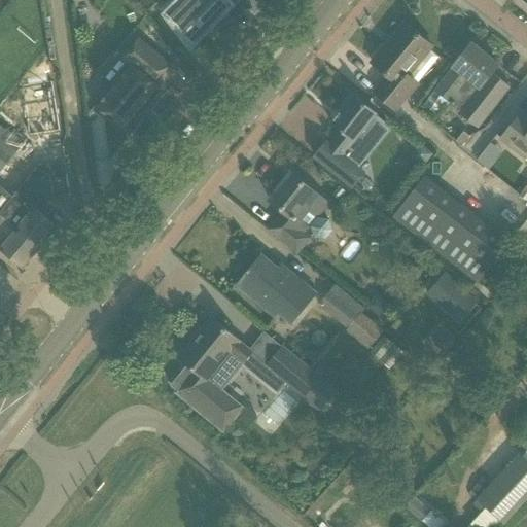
[(182,0),(165,19),(173,28),(190,51),(205,37),(202,34),(219,18),(232,5),(225,0),(182,0)]
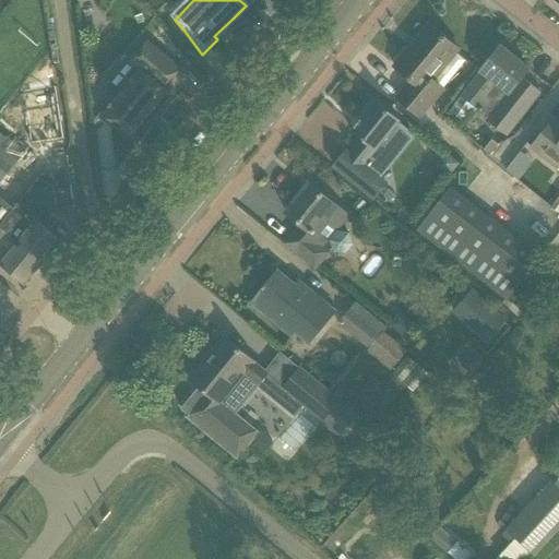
[(429,26),(395,68),(413,82),(399,99),(419,117),(442,87),(435,81),(458,54),(455,52),(458,50),(429,26)]
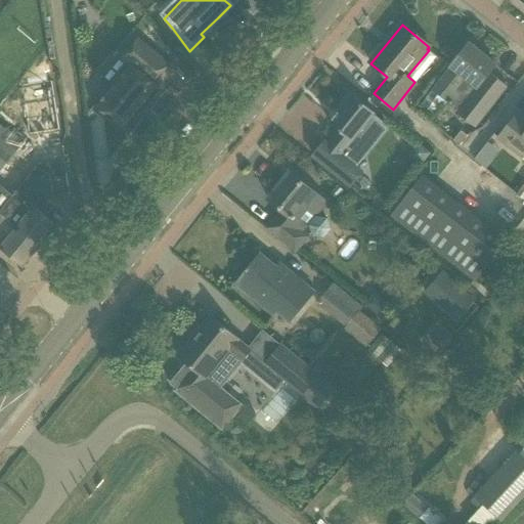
[(170,64),(137,38),(120,58),(126,63),(93,103),(126,131),(161,89),(154,84),(170,64)]
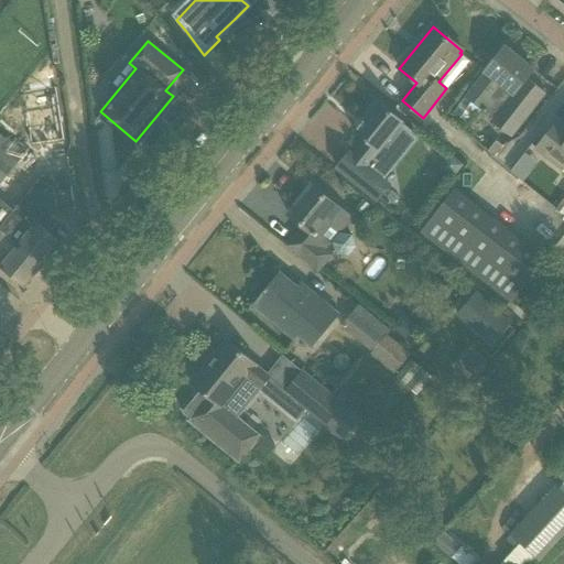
[(490,119),(512,137),(545,94),(527,78),(533,69),(505,47),(466,96),(481,108),(494,116),(490,119)]
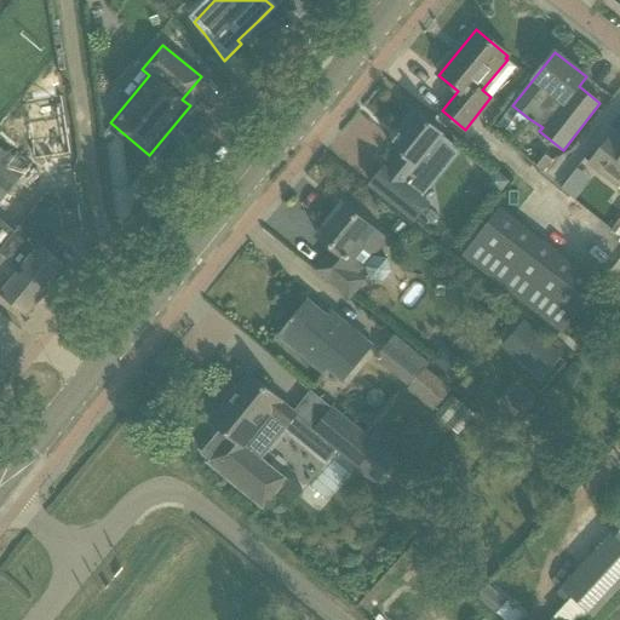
[(62,109),(23,113),(30,173),(68,168),(62,109)]
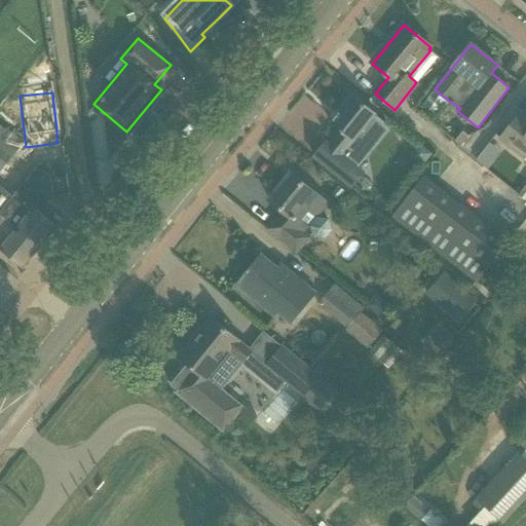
[(376,114),(353,96),(331,123),(340,132),(329,145),(326,142),(314,157),(353,188),(366,172),(359,165),(369,153),(353,141),(376,114)]
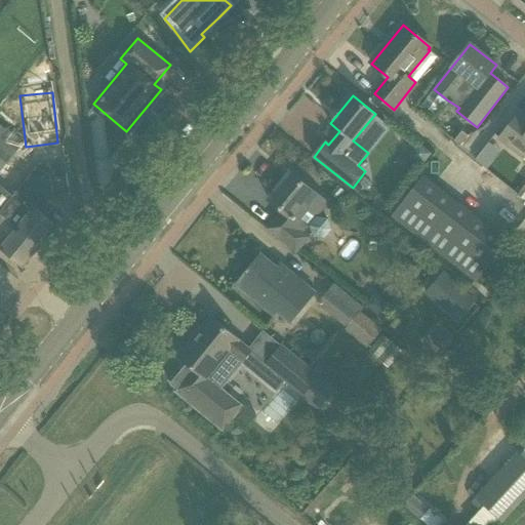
[(524,157),(524,114),(520,111),(498,136),(524,157)]
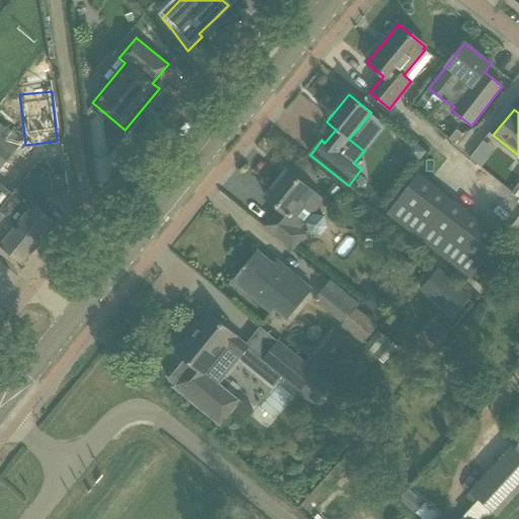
[(402,126),(413,134),(418,127),(409,120),(402,126)]
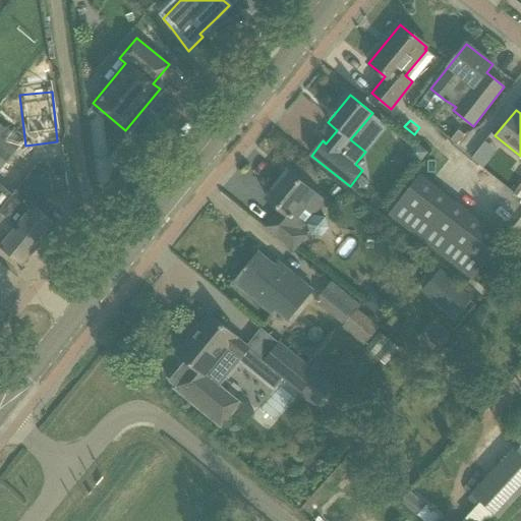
[(0,173),(25,142),(8,128),(7,129),(0,123),(0,173)]
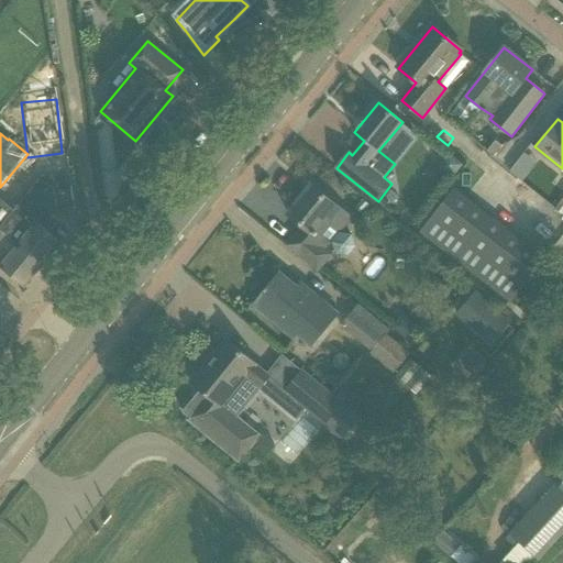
[(495,140),(486,151),(494,156),(503,145),(495,140)]
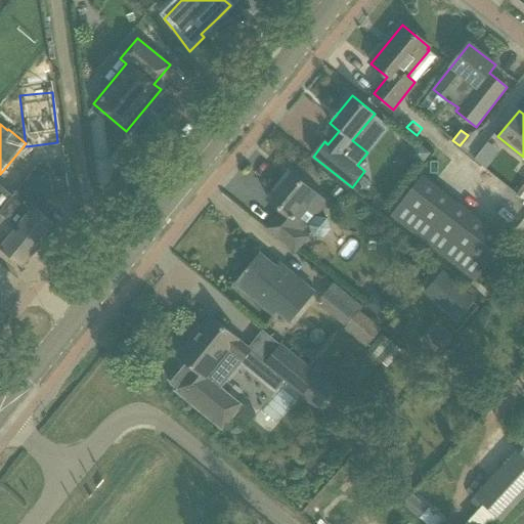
[(419,143),(407,156),(421,166),(431,154),(419,143)]
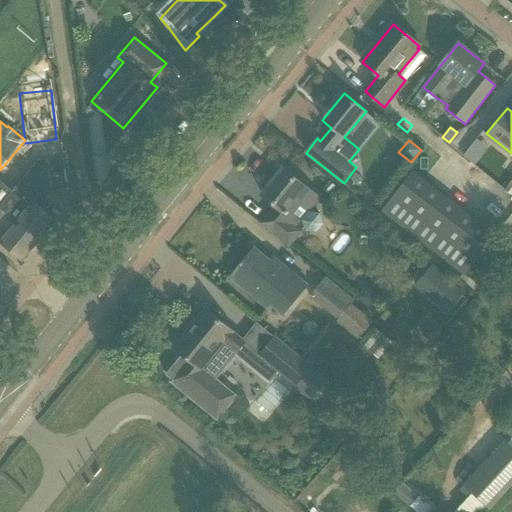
[(0,206),(0,209),(39,241),(55,220),(39,207),(52,191),(48,172),(36,162),(15,188),(8,197),(0,206)]
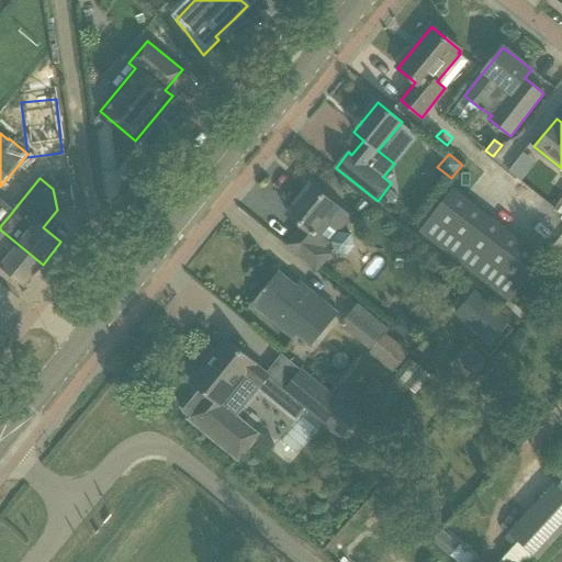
[(304,259),(316,269),(328,254),(324,249),(330,242),(336,253),(347,255),(355,246),(350,234),(339,232),(350,218),(311,186),(288,214),(303,226),(288,246),(304,259)]
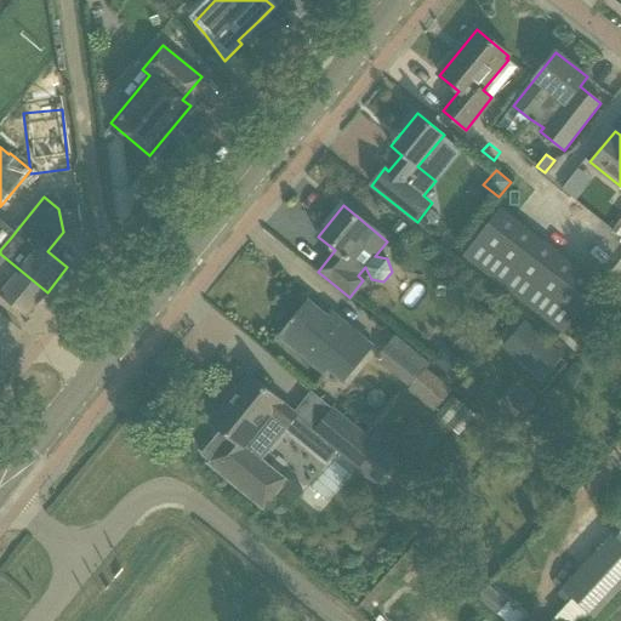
[(499,212),(465,256),(503,286),(539,240),(519,226),(518,227),(499,212)]
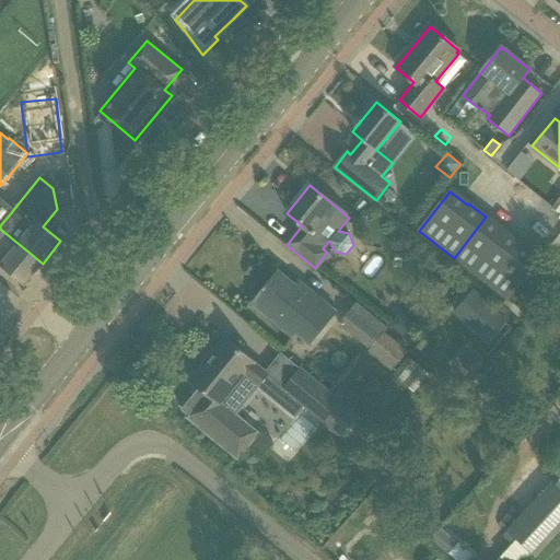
[(0,265),(0,266),(24,286),(43,264),(0,229),(0,265),(0,266),(0,265)]
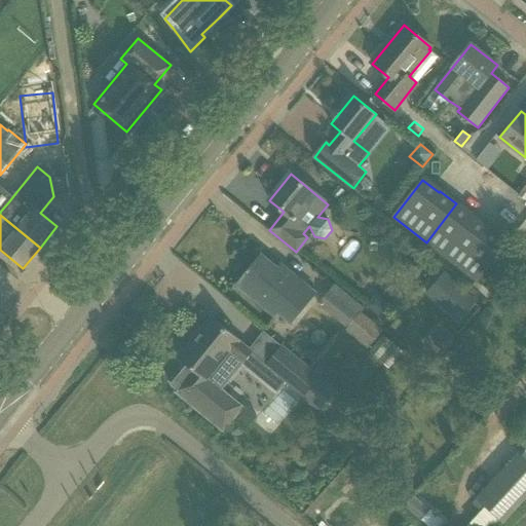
[(261,256),(240,282),(291,323),(315,293),(301,282),(286,268),(282,273),(261,256)]
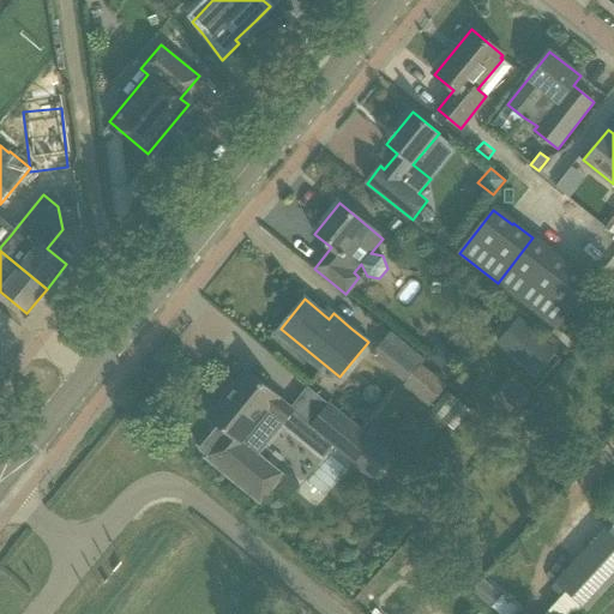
[(499,343),(536,375),(554,353),(518,321),(499,343)]
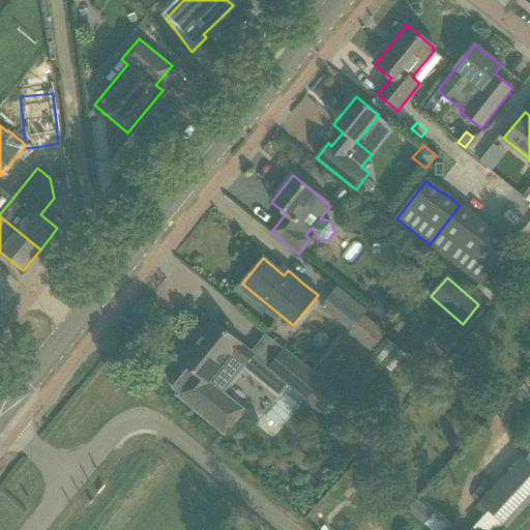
[(367,312),(336,286),(319,307),(372,351),(386,333),(363,317),(367,312)]
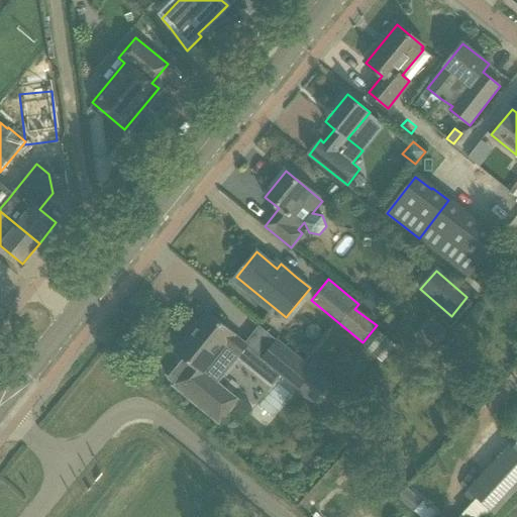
[(184,358),(169,378),(175,383),(173,386),(219,424),(238,400),(205,372),(226,346),(238,356),(247,344),(207,312),(176,351),(184,358)]
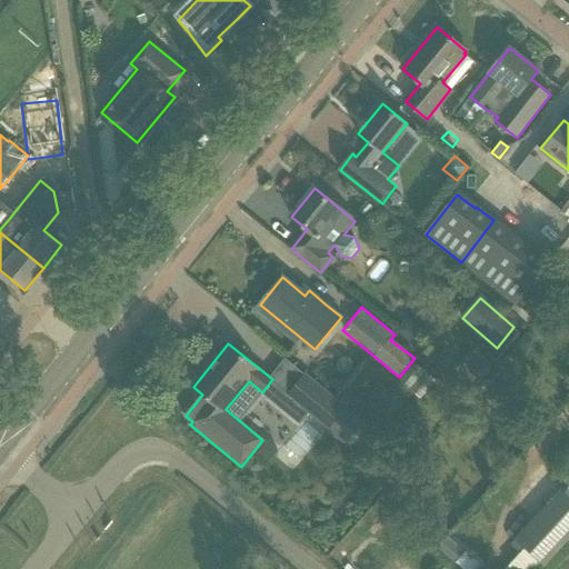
[(473,355),(458,372),(472,383),(487,366),(473,355)]
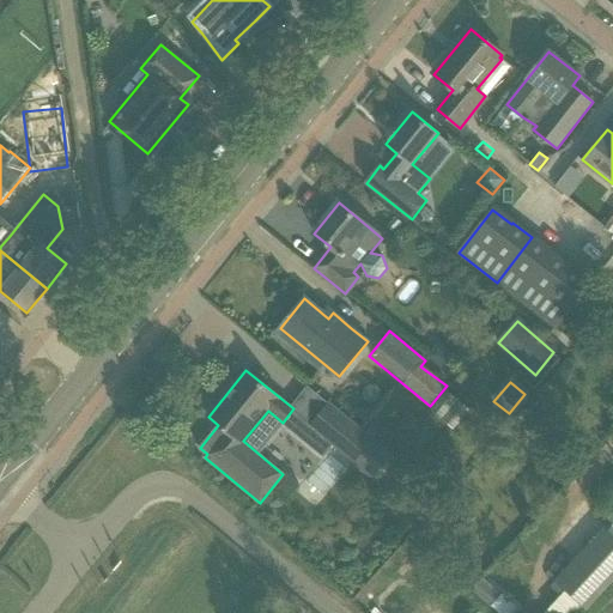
[(335,445),(372,478),(390,457),(353,424),(328,404),(310,425),(335,445)]
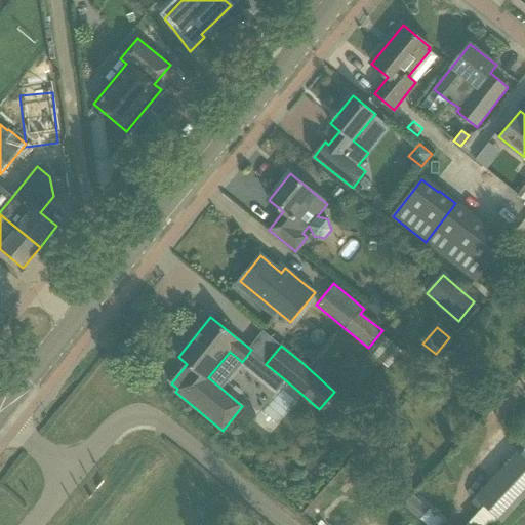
[(484,507),(501,523),(524,497),(524,459),(516,451),(474,497),(484,507)]
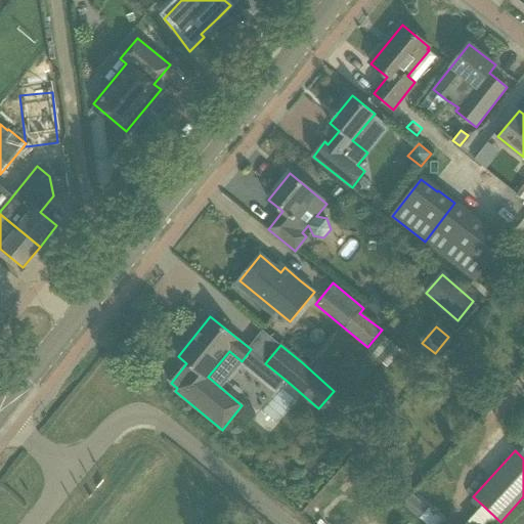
[(483,506),(467,522),(469,523),(498,523),(500,522),(483,506)]
